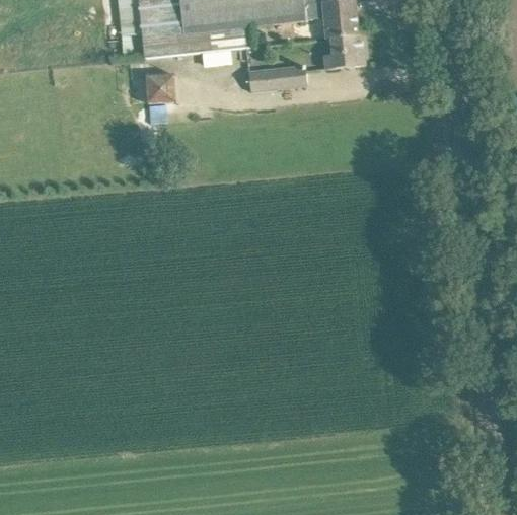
[(305,17),(303,0),(138,0),(144,57),(253,45),(251,24),(305,17)]
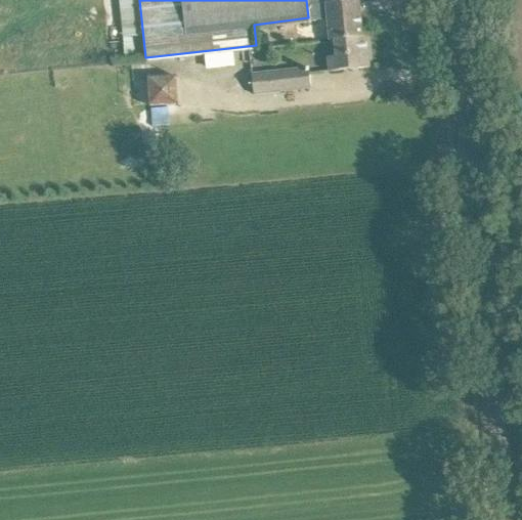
[(306,0),(308,17),(327,16),(329,38),(333,37),(360,34),(356,0),(324,0),(309,1),(309,0),(306,0)]
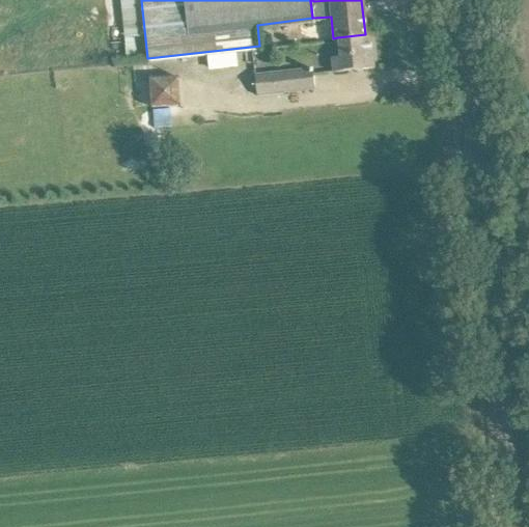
[(369,34),(365,34),(337,37),(338,54),(330,55),(332,70),(372,64),(369,34)]
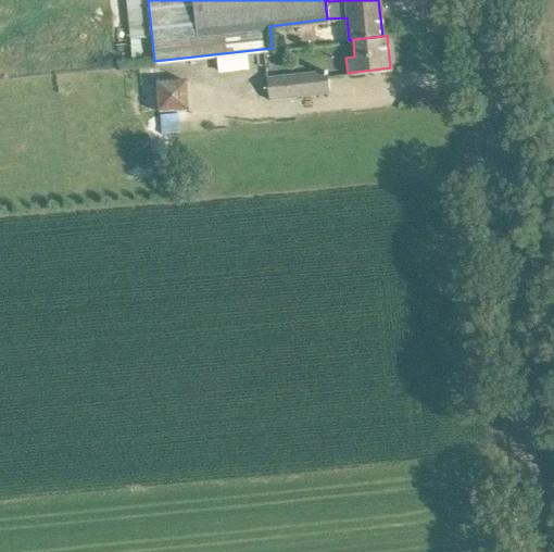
[(328,90),(325,69),(265,75),(267,97),(328,90)]
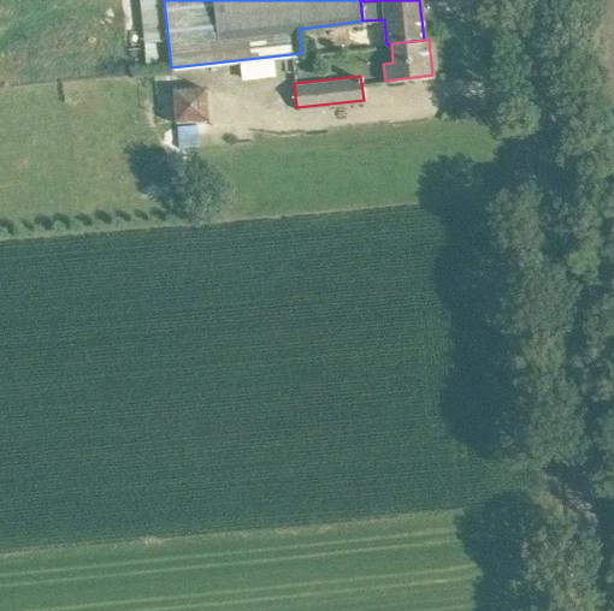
[(172,89),(175,123),(208,120),(206,87),(172,89)]
